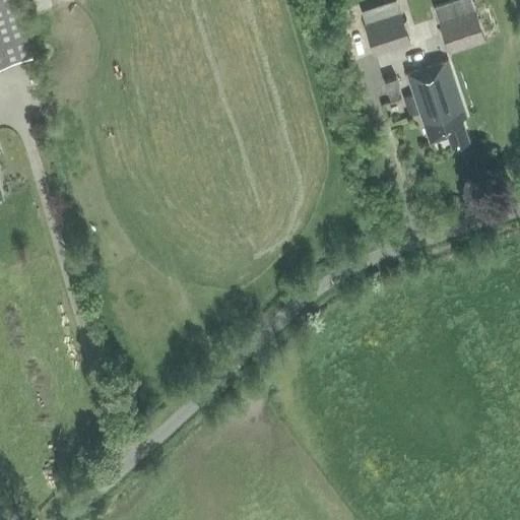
[(476,0),(454,0),(434,7),(449,53),(485,41),(474,9),(479,8),(476,0)]
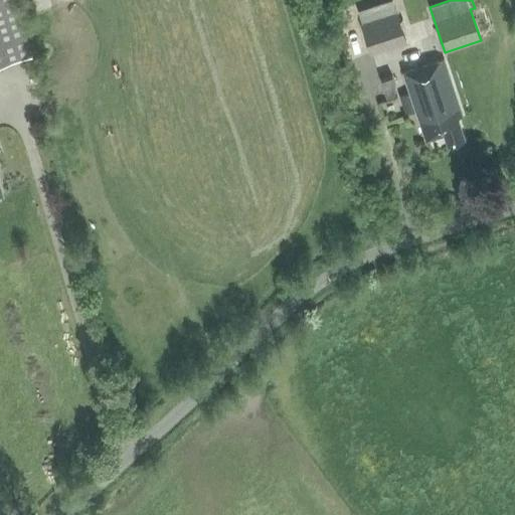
[(373,21),(381,48),(405,41),(396,14),(373,21)]
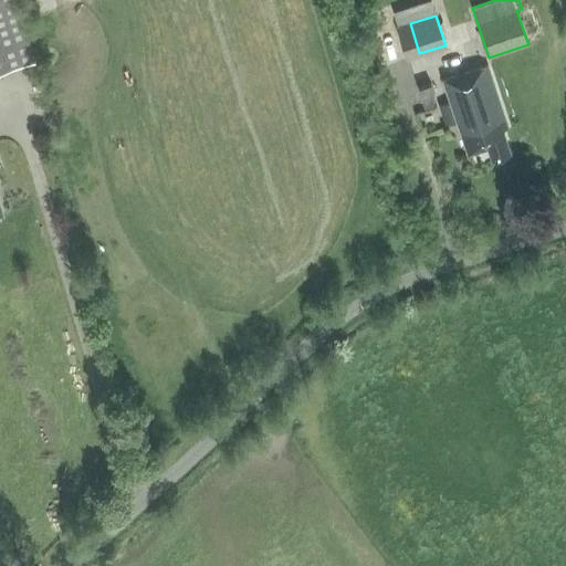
[(0,72),(10,70),(0,35),(0,72)]
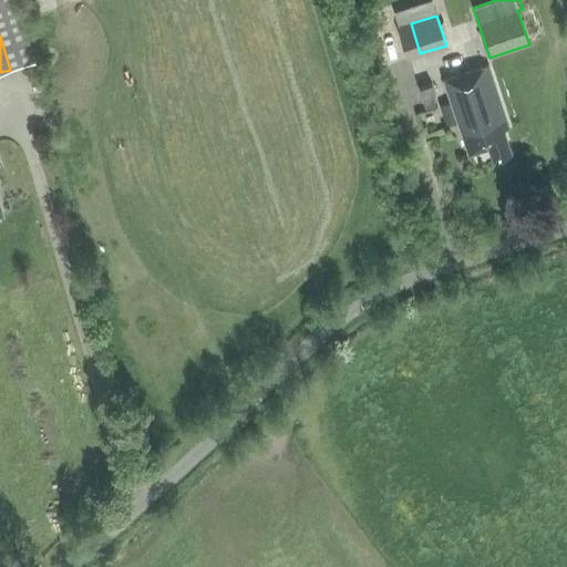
[(468,155),(485,150),(488,148),(492,161),(513,154),(504,130),(508,127),(487,64),(443,80),(468,155)]
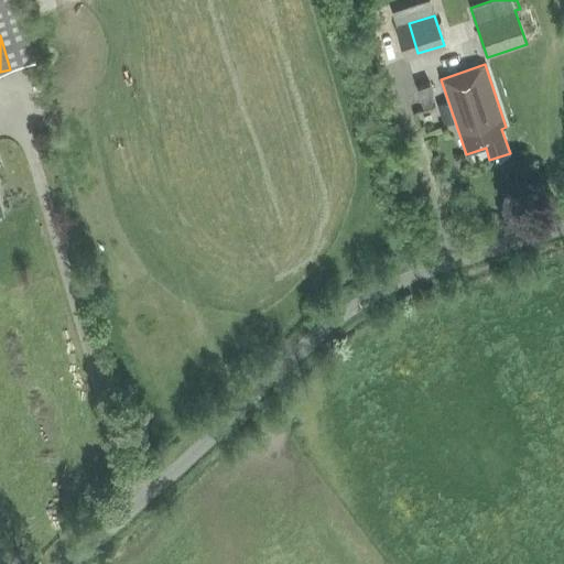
[(430,95),(413,100),(418,111),(434,105),(430,95)]
